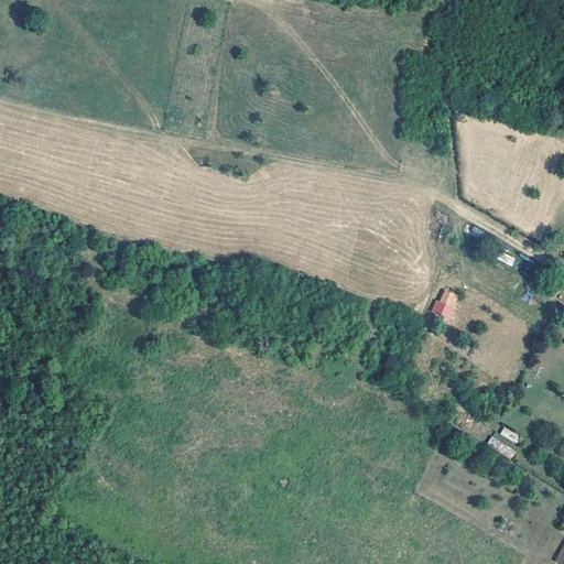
[(500,261),(512,264),(514,258),(502,253),(500,261)]
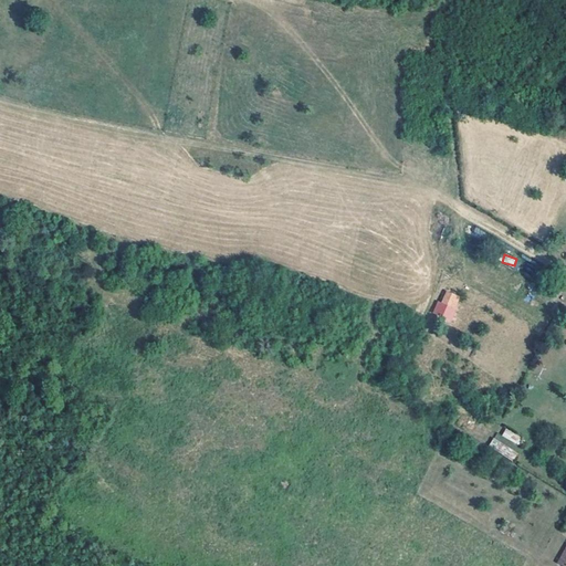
[(440,301),(450,304),(454,292),(444,289),(440,301)]
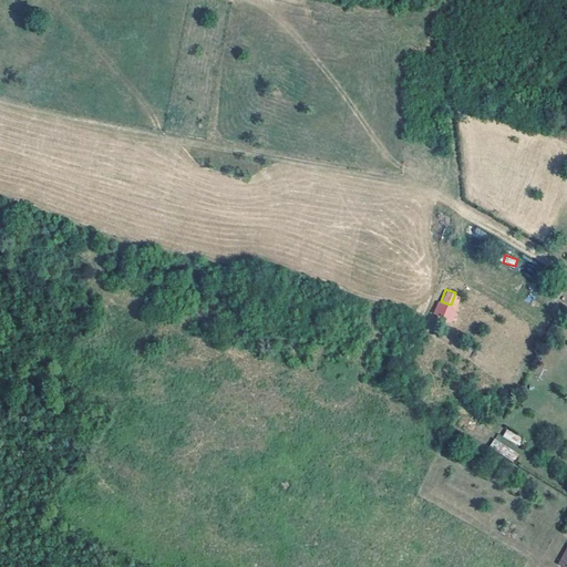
[(447,317),(451,305),(441,301),(436,300),(432,312),(447,317)]
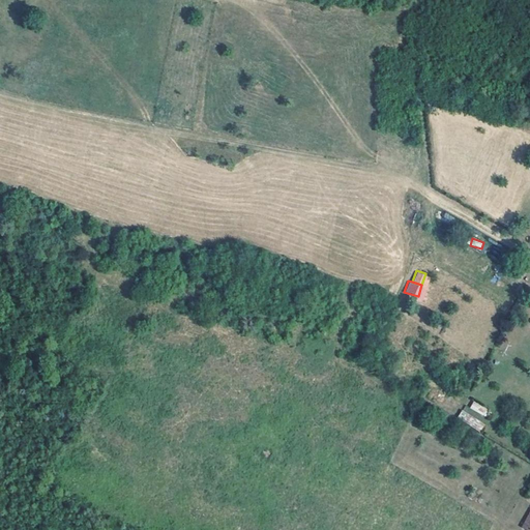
[(473,402),(469,409),(484,416),(489,409),(473,402)]
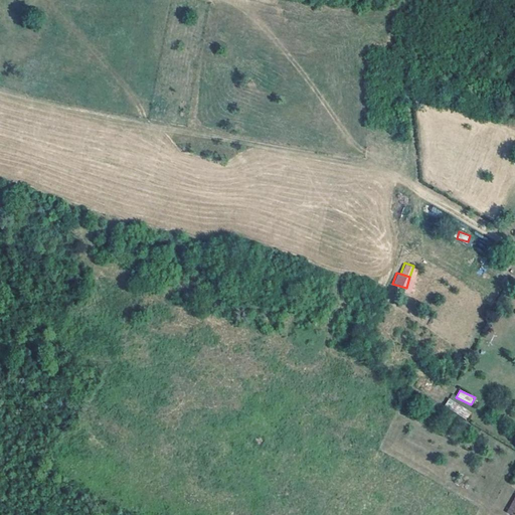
[(468,419),(472,411),(449,398),(445,406),(468,419)]
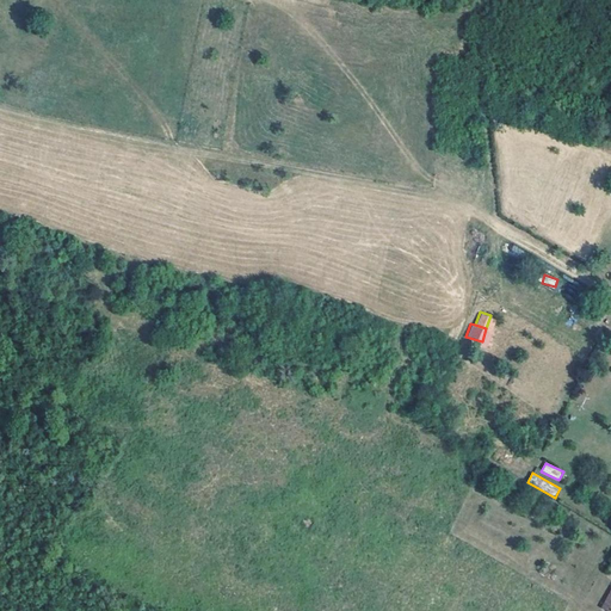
All buildings are outlined.
